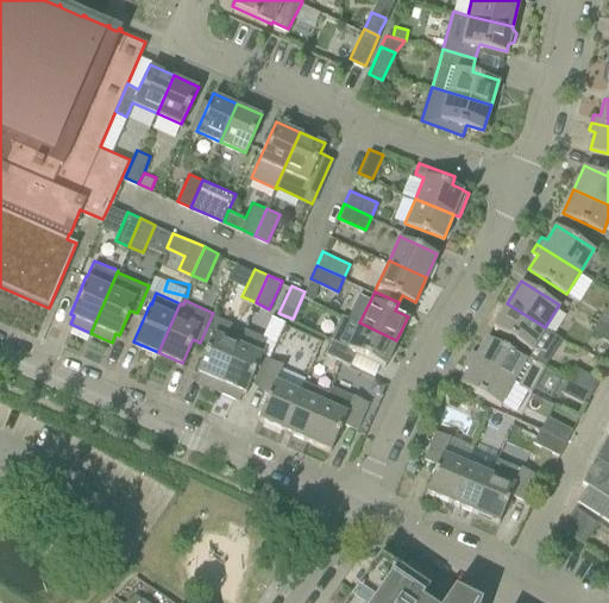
[(531,350),(545,327),(507,303),(493,325),(531,350)]
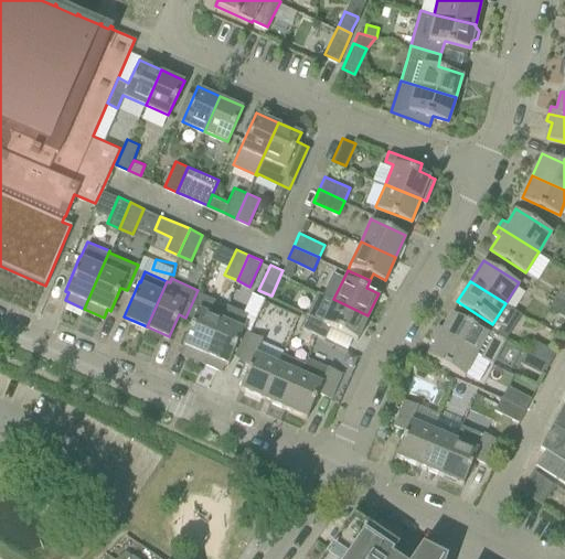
[(564,285),(561,283),(555,294),(564,299),(564,285)]
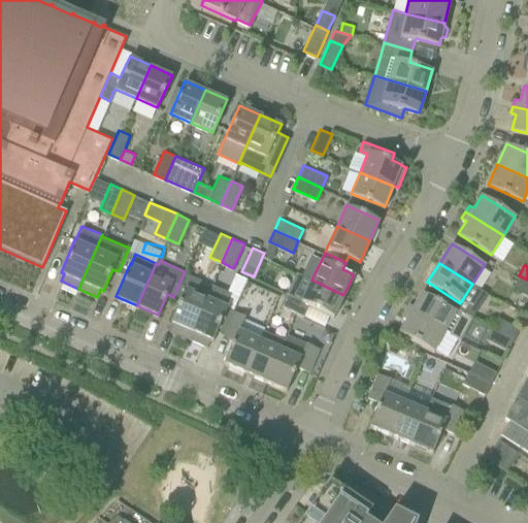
[(210,288),(202,284),(200,281),(201,279),(185,271),(173,297),(180,300),(171,320),(173,321),(170,329),(189,337),(210,288)]
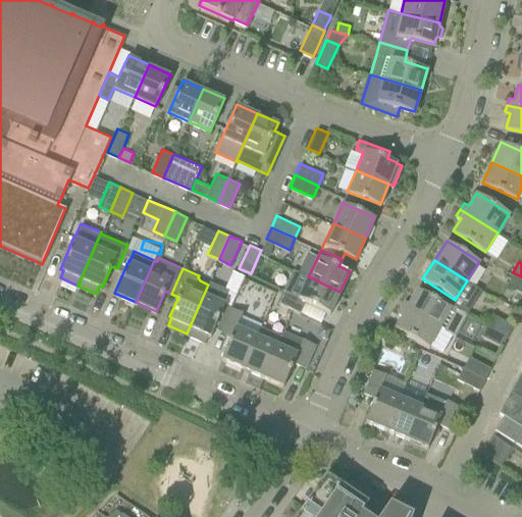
[(521,276),(513,272),(507,283),(521,291),(521,276)]
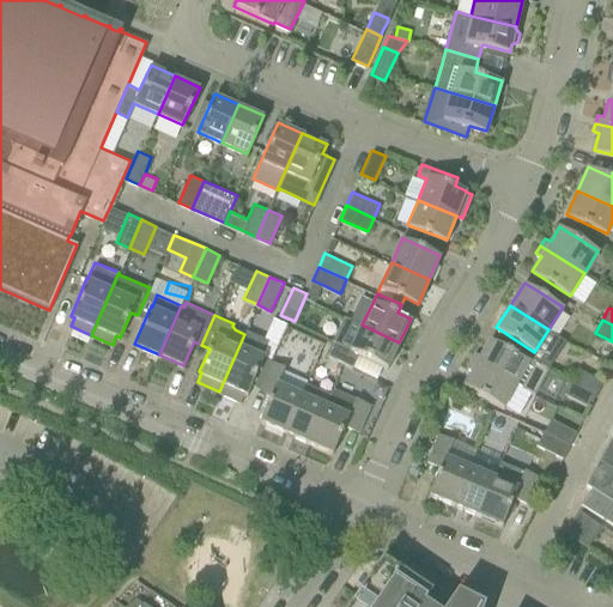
[(353,365),(359,353),(388,366),(399,343),(362,325),(351,347),(333,339),(326,353),(353,365)]
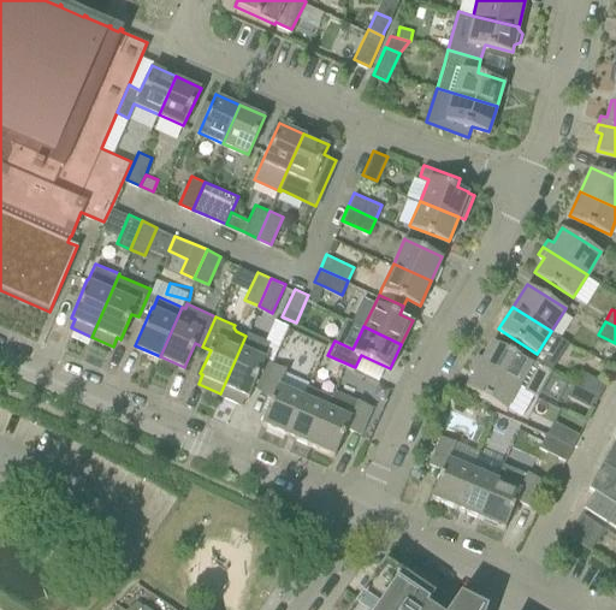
[(249,331),(247,336),(246,336),(220,394),(242,403),(246,394),(249,395),(266,357),(265,357),(272,342),(249,331)]
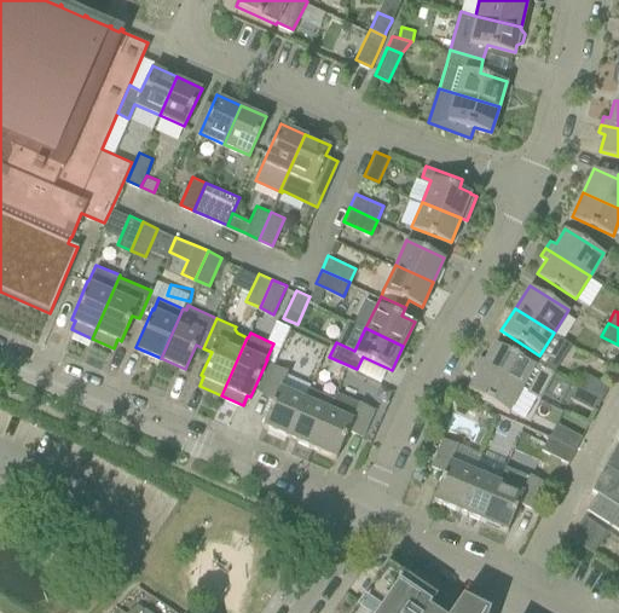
[(475,363),(521,387),(541,397),(555,370),(536,360),(534,364),(495,342),(486,358),(480,354),(475,363)]
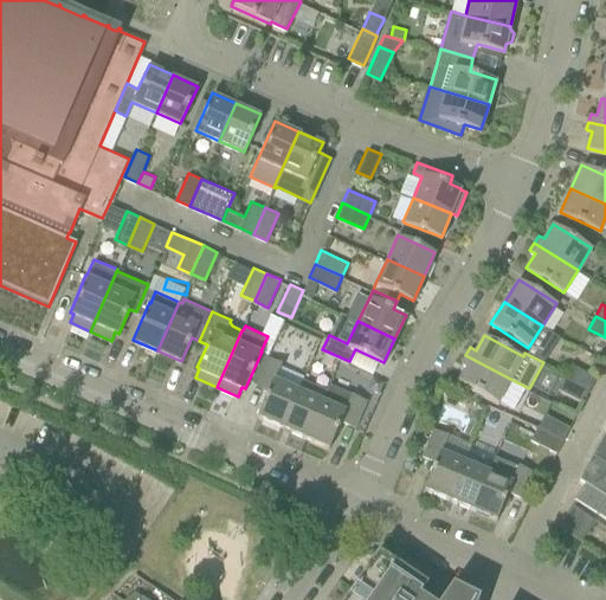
[(269,388),(257,414),(282,425),(303,378),(304,373),(282,363),(282,361),(268,355),(256,382),(269,388)]
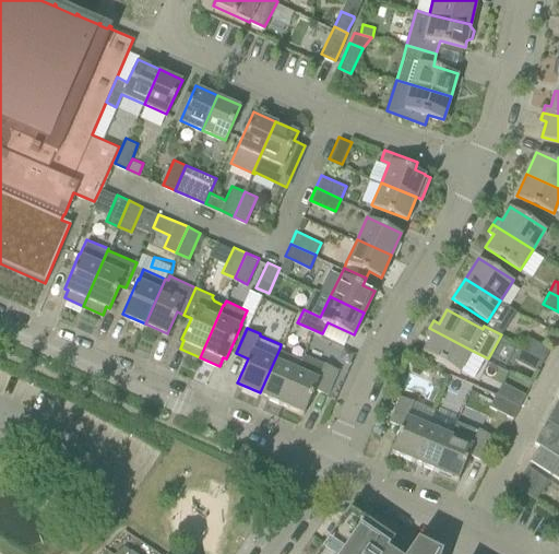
[(430,338),(423,351),(459,372),(471,350),(429,328),(426,334),(430,338)]
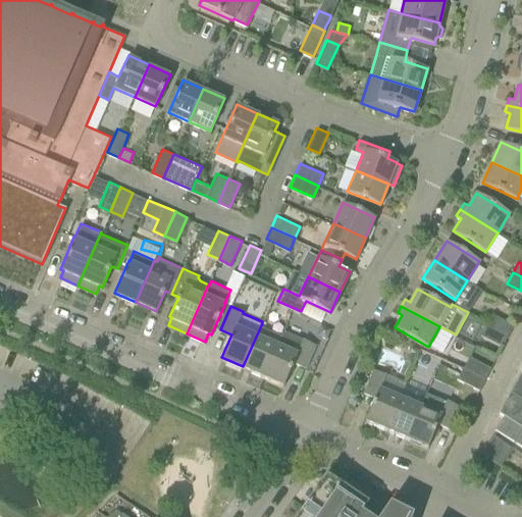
[(492,312),(486,322),(509,333),(514,323),(492,312)]
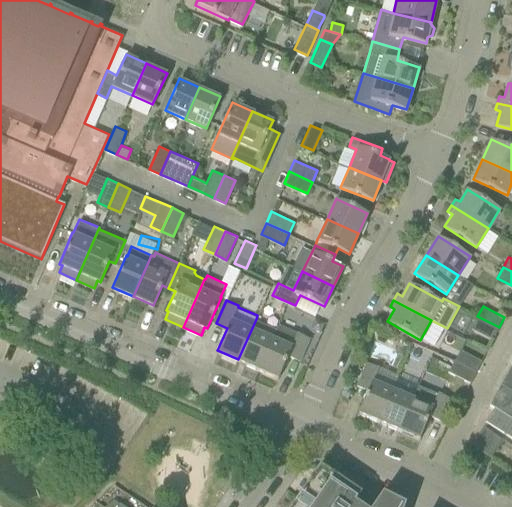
[(493,338),(499,327),(477,316),(472,327),(493,338)]
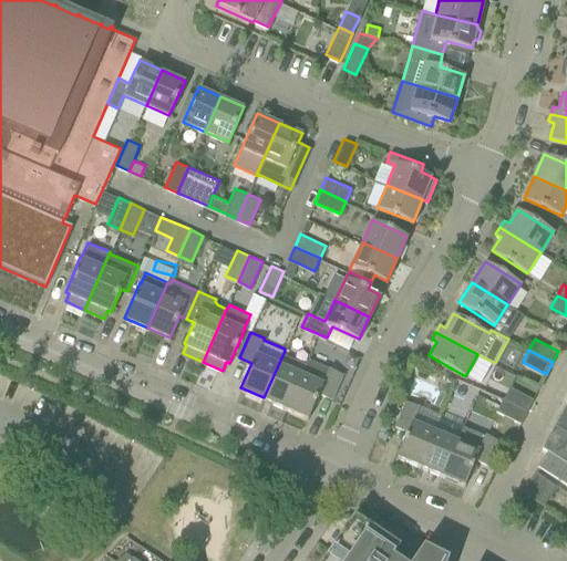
[(354,366),(359,356),(349,351),(343,362),(354,366)]
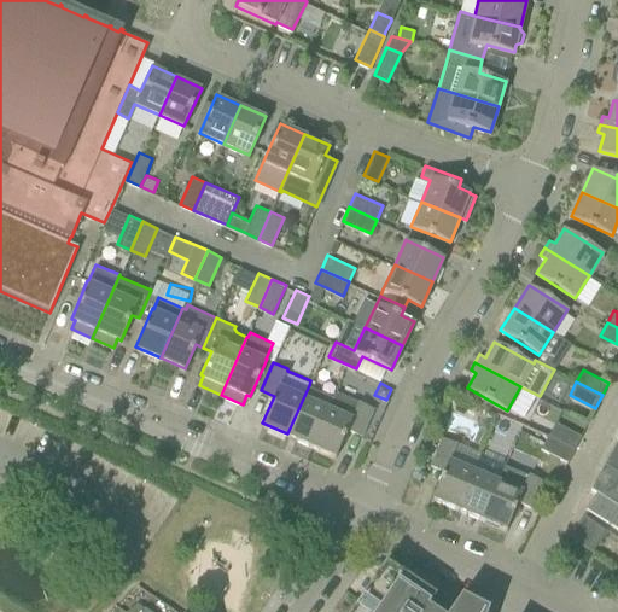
[(287,433),(312,444),(332,396),(309,385),(287,433)]
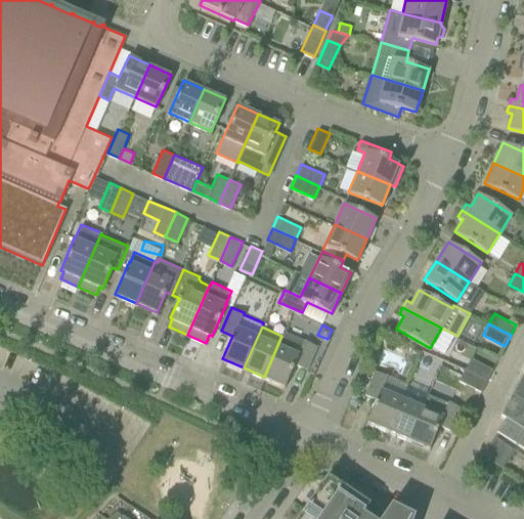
[(304,339),(304,340),(285,331),(282,336),(281,336),(264,377),(285,386),(295,363),(306,369),(317,345),(304,339)]
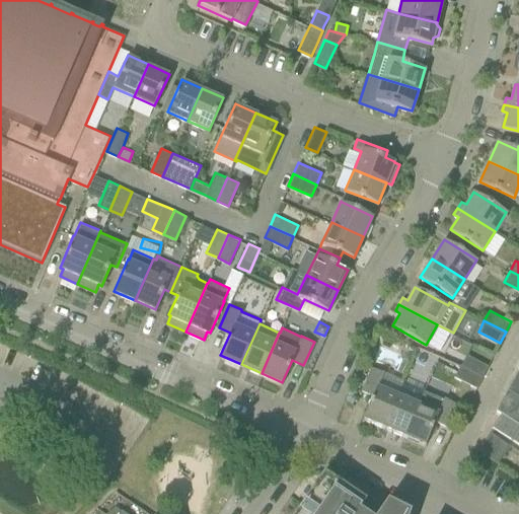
[(466,353),(461,364),(483,375),(489,364),(466,353)]
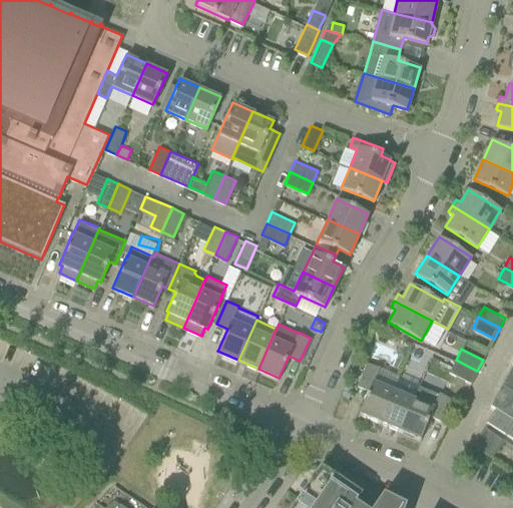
[(471,383),(477,371),(456,360),(450,371),(471,383)]
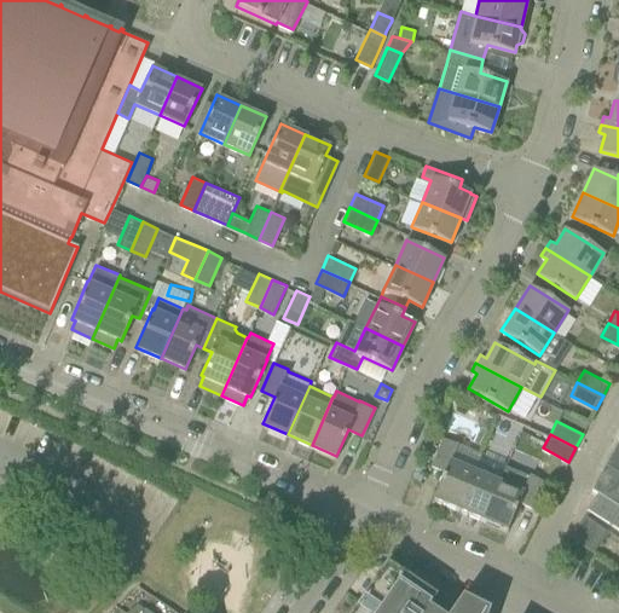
[(458,508),(474,470),(451,460),(458,443),(443,437),(432,464),(445,470),(433,498),(458,508)]
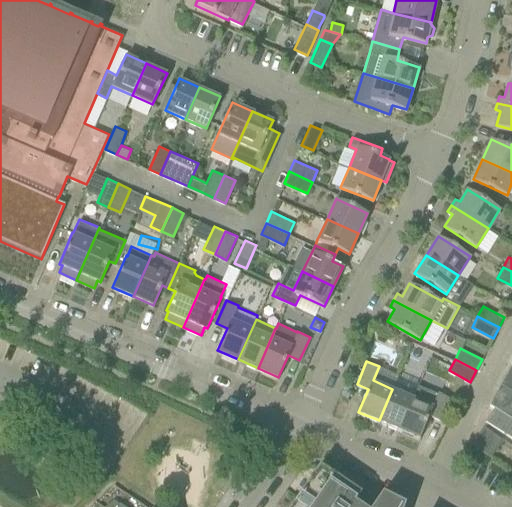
[(511,365),(511,364),(504,378),(501,383),(511,390),(511,365)]
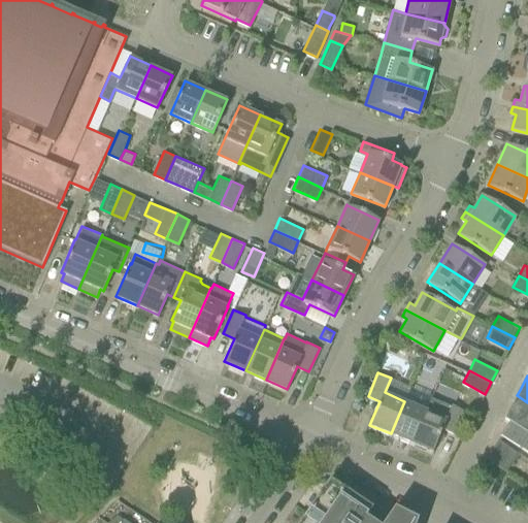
[(431,395),(426,411),(425,410),(411,443),(433,452),(442,428),(455,433),(465,410),(452,403),(452,404),(449,403),(450,401),(435,395),(435,397),(431,395)]
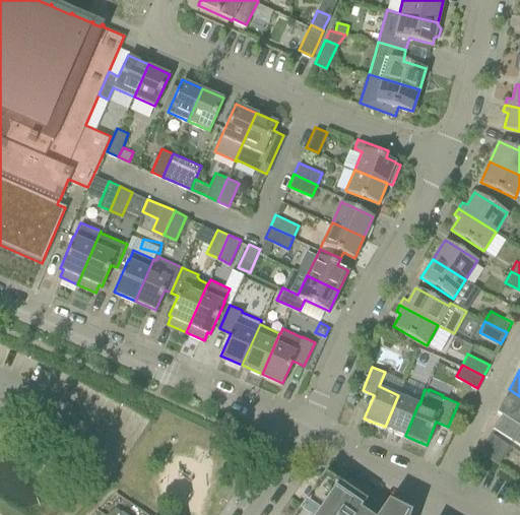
[(519,424),(519,396),(509,389),(498,410),(502,412),(519,424)]
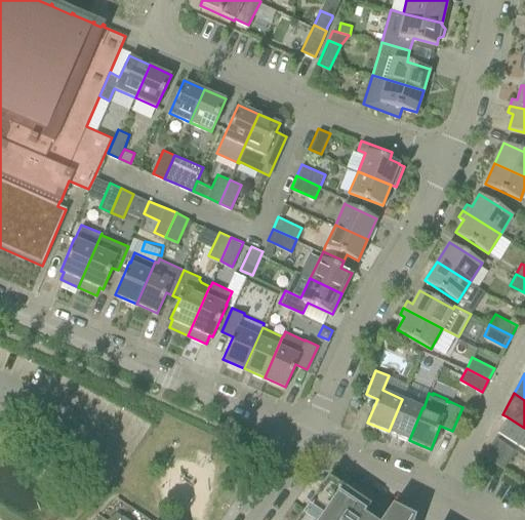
[(422,407),(402,399),(389,431),(409,440),(422,407)]
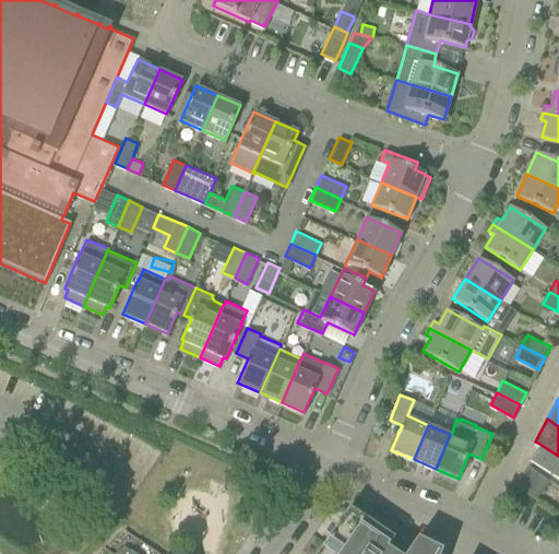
[(558,476),(558,456),(539,444),(531,458),(558,476)]
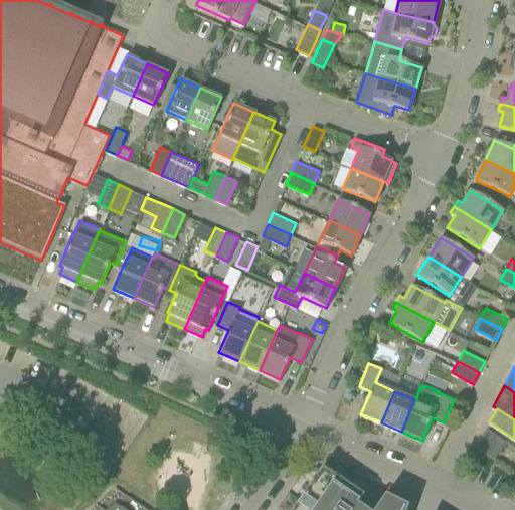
[(475,444),(494,458),(506,441),(487,427),(475,444)]
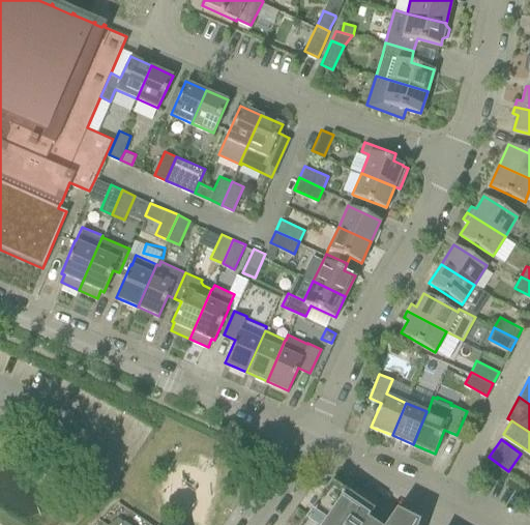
[(308,514),(325,524),(363,524),(367,520),(374,512),(330,482),(308,514)]
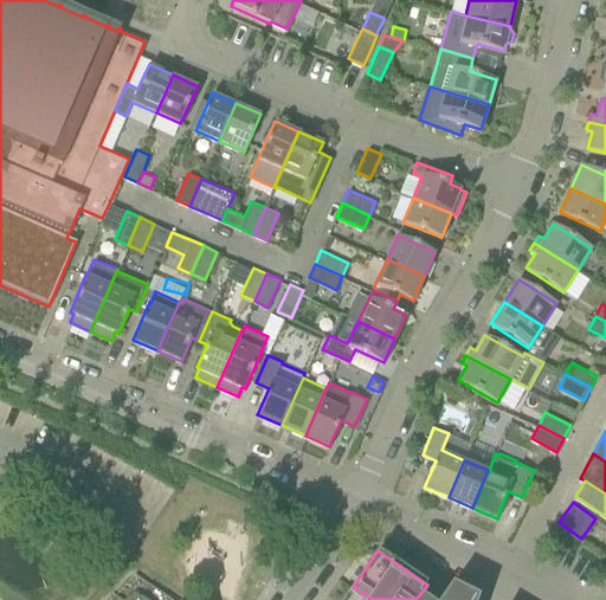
[(343,599),(372,599),(353,587),(343,599)]
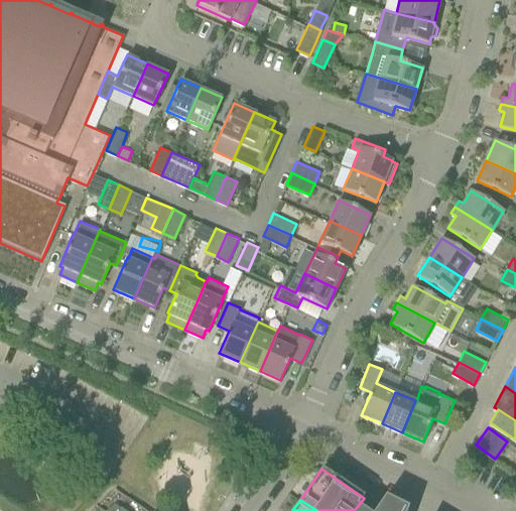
[(127,510),(114,502),(106,509),(108,510),(127,510)]
